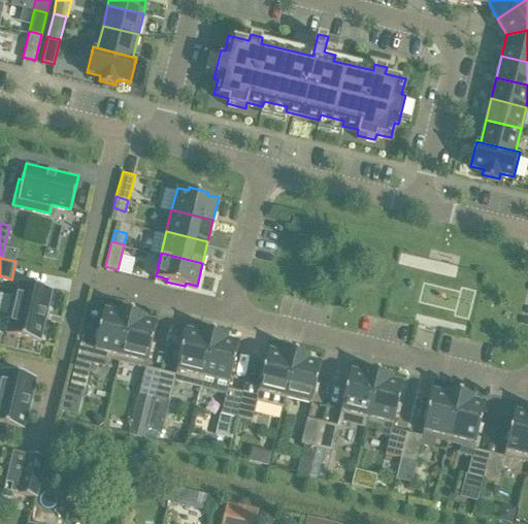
[(10,313),(6,331),(39,339),(52,287),(19,279),(15,294),(12,293),(7,313),(10,313)]
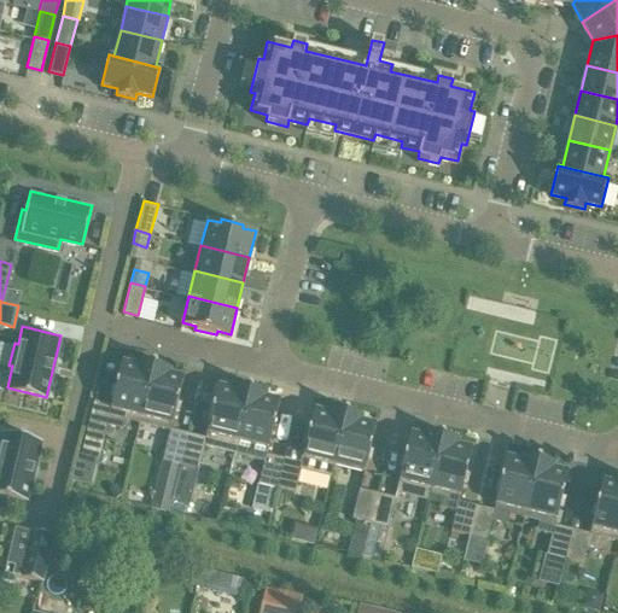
[(140,420),(153,363),(138,360),(136,365),(122,361),(111,403),(94,398),(81,453),(99,456),(108,422),(122,426),(124,416),(140,420)]
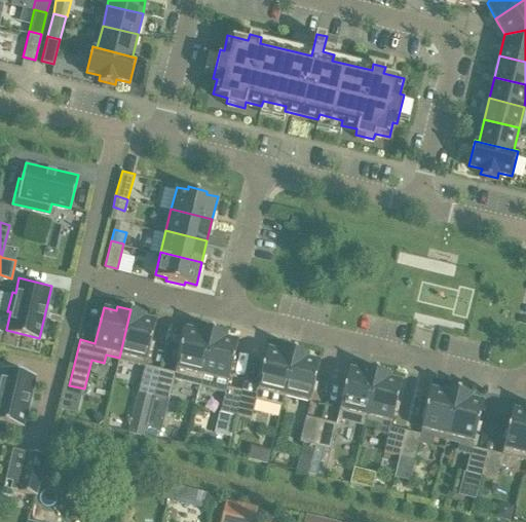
[(130,309),(119,358),(145,365),(145,364),(156,320),(144,317),(145,313),(130,309)]
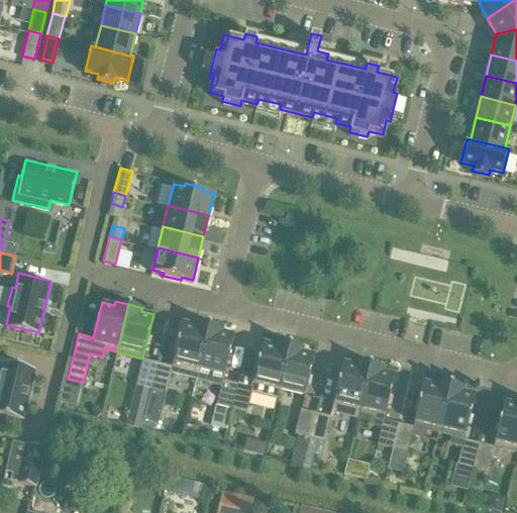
[(158,361),(150,387),(166,390),(171,371),(196,377),(196,378),(209,324),(195,321),(194,324),(183,321),(172,365),(158,361)]
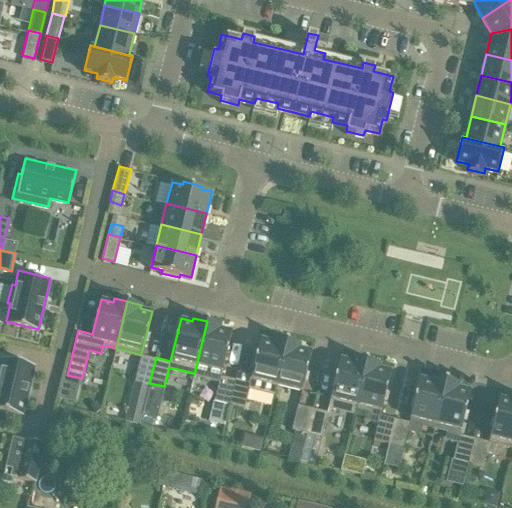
[(207,321),(194,374),(219,380),(214,399),(229,402),(235,378),(221,374),(231,331),(220,328),(220,324),(207,321)]
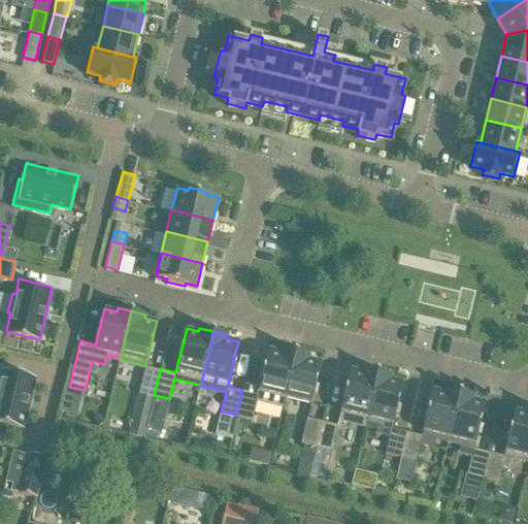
[(244,382),(242,390),(236,415),(252,419),(257,399),(283,405),(285,395),(295,352),(282,348),(281,352),(268,349),(259,385),(244,382)]
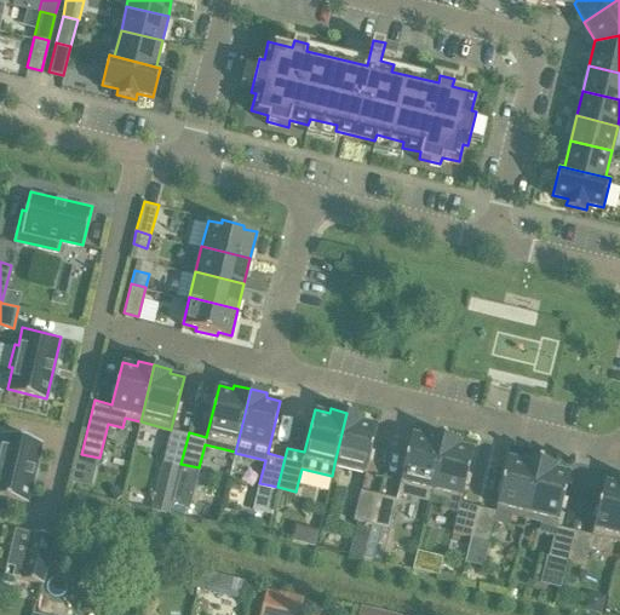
[(334,464),(365,471),(377,424),(362,420),(363,417),(346,413),(334,464)]
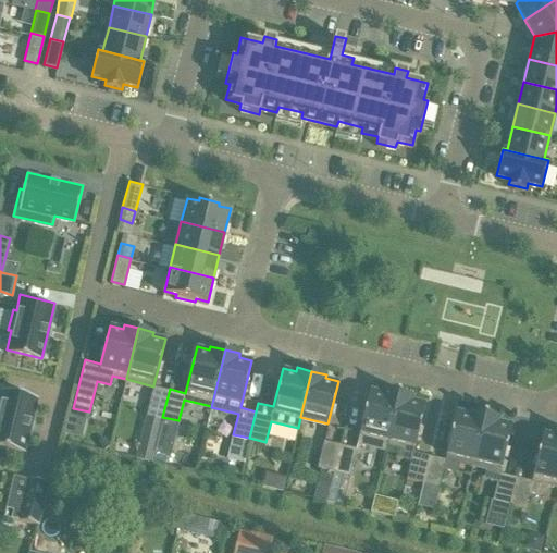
[(153,386),(147,413),(162,417),(170,389),(153,385),(153,386)]
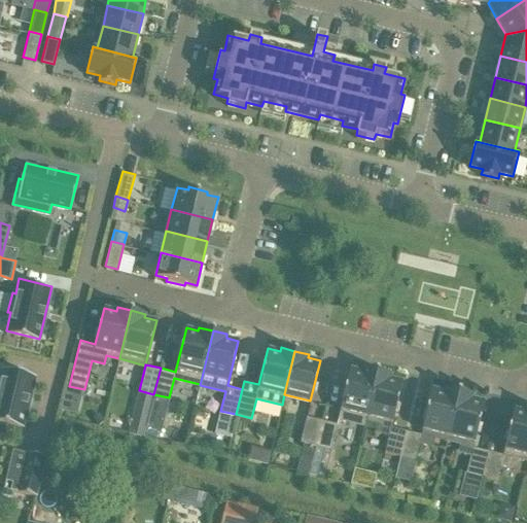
[(23,427),(24,424),(35,374),(2,367),(1,369),(0,368),(0,421),(7,423),(5,433),(18,437),(21,426),(23,427)]
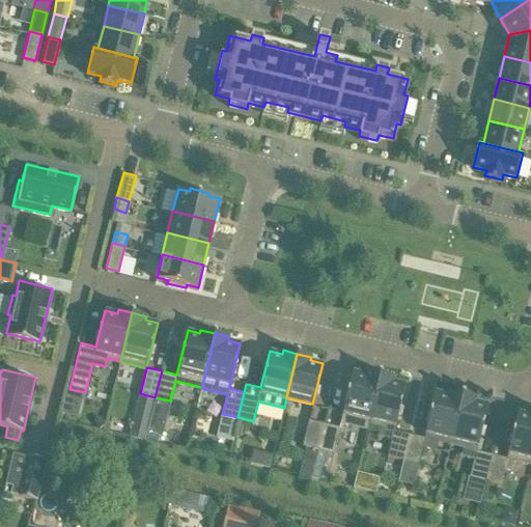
[(366,427),(380,373),(366,370),(365,373),(353,371),(340,421),(366,427)]
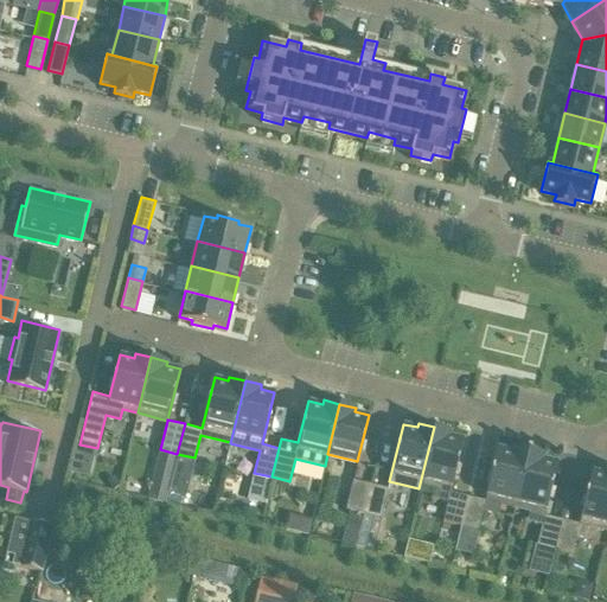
[(460,524),(467,494),(451,490),(464,439),(449,435),(451,431),(434,427),(419,488),(420,488),(421,482),(434,486),(432,495),(447,499),(442,519),(460,524)]
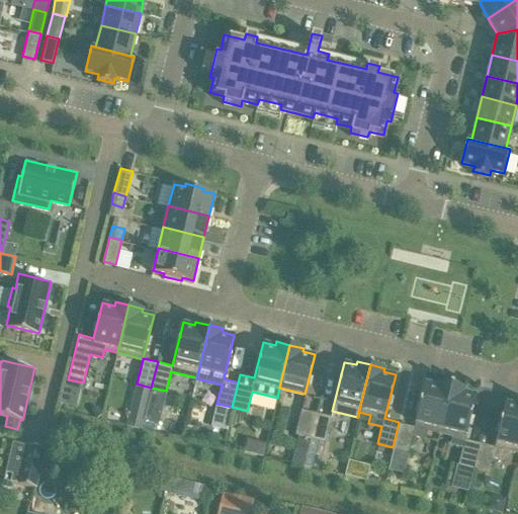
[(439,432),(451,384),(437,381),(436,384),(425,381),(414,426),(399,422),(393,447),(408,450),(412,434),(425,437),(427,429),(439,432)]
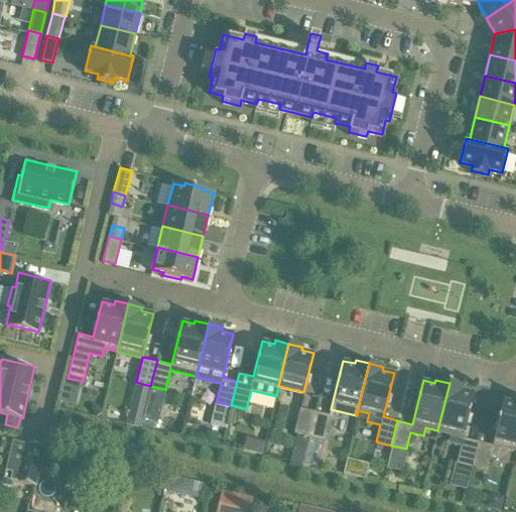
[(461,444),(478,440),(464,436),(474,392),(462,390),(463,386),(449,383),(437,430),(449,433),(447,441),(461,444)]
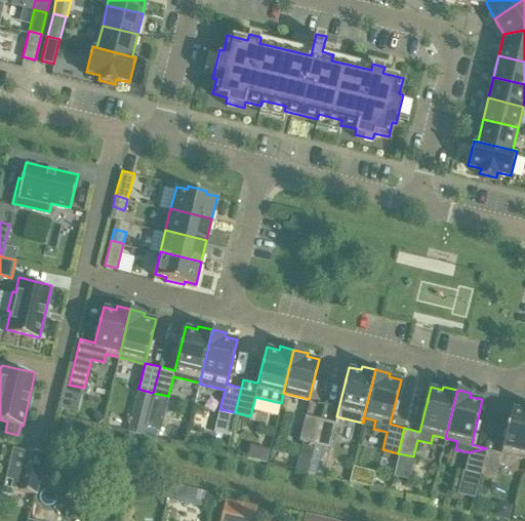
[(153,393),(151,401),(166,405),(168,396),(153,393)]
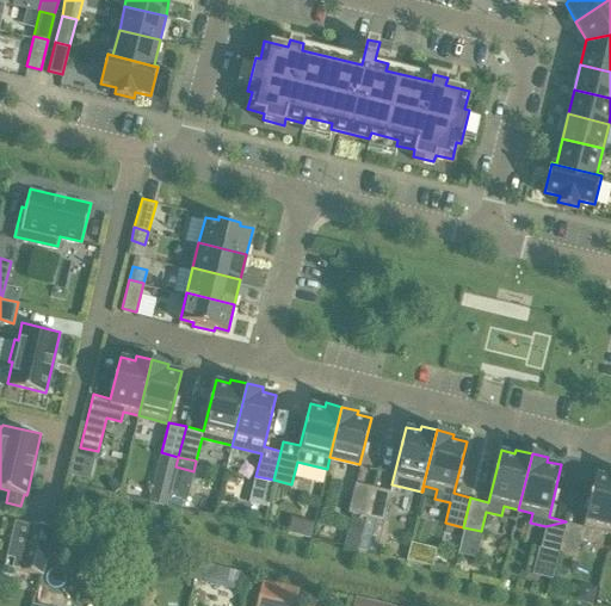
[(610,531),(610,472),(610,476),(596,474),(584,525),(566,521),(576,555),(580,537),(592,539),(594,527),(610,531)]
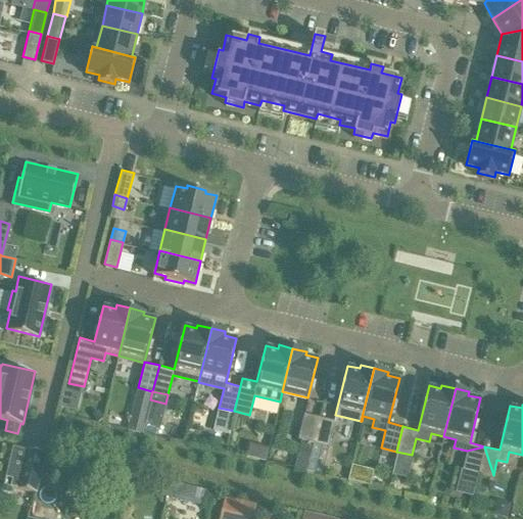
[(142,431),(147,411),(132,408),(127,427),(142,431)]
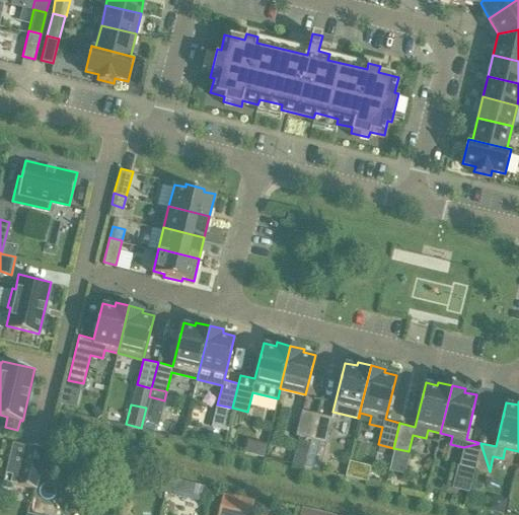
[(217,405),(212,426),(227,429),(232,408),(217,405)]
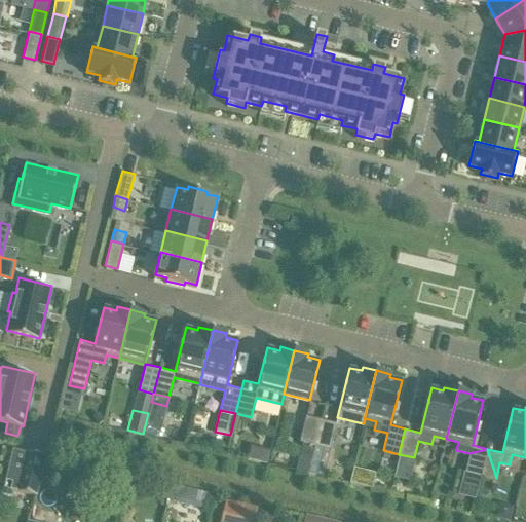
[(306,414),(299,440),(303,440),(314,443),(321,418),(306,414)]
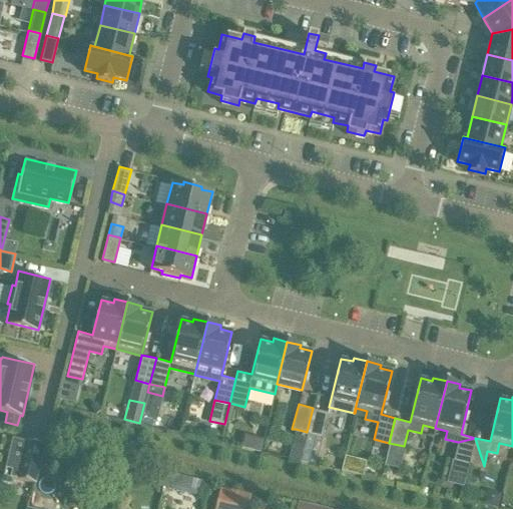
[(313,408),(307,432),(315,434),(322,436),(328,412),(313,408)]
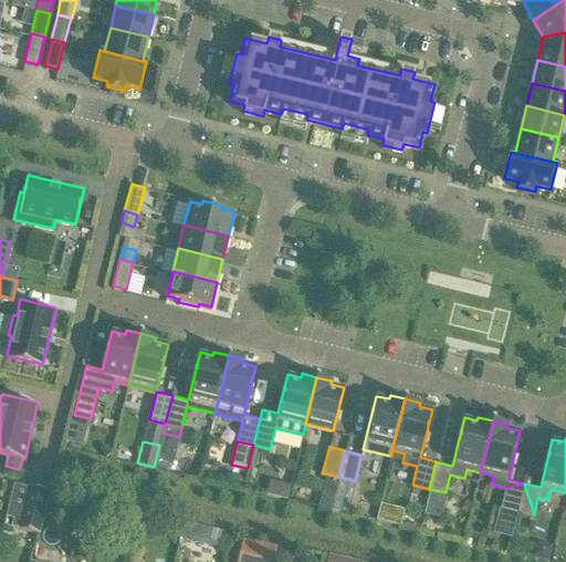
[(326,474),(322,491),(335,495),(338,477),(326,474)]
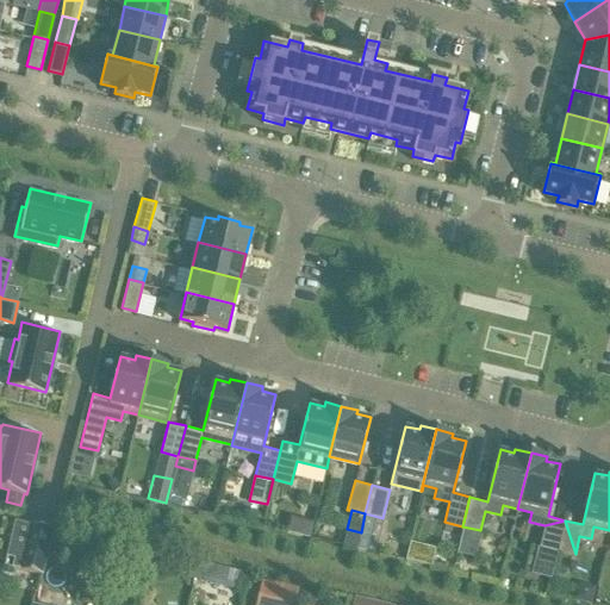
[(361,532),(358,546),(366,548),(374,516),(365,513),(361,532)]
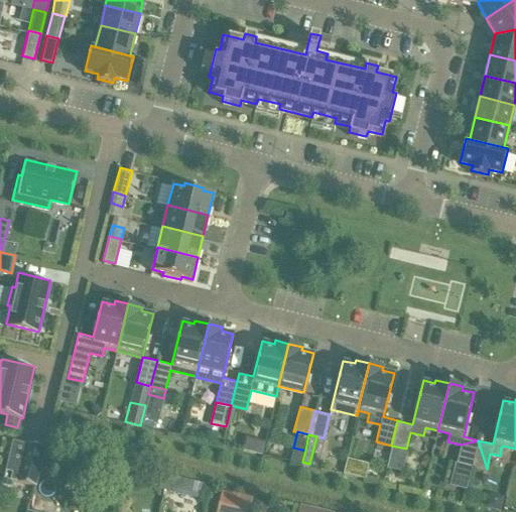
[(12,470),(10,478),(35,484),(44,444),(27,440),(22,461),(9,458),(6,468),(12,470)]
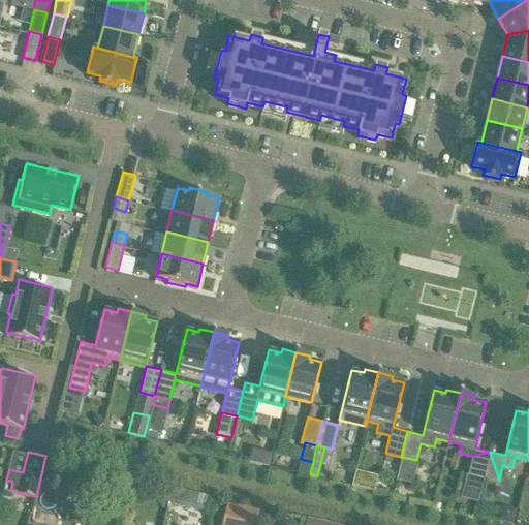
[(69,459),(49,454),(45,470),(66,475),(69,459)]
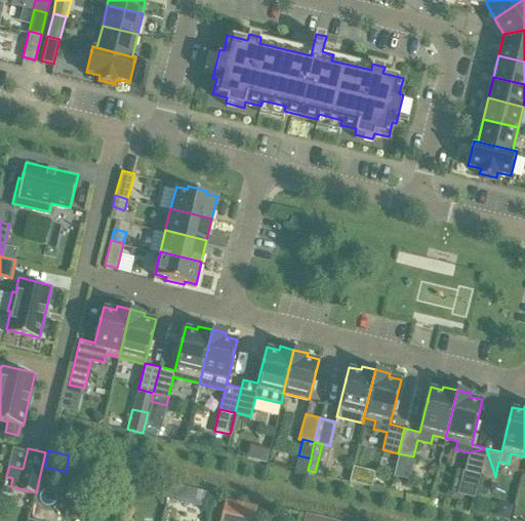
[(123,482),(126,470),(110,466),(107,478),(123,482)]
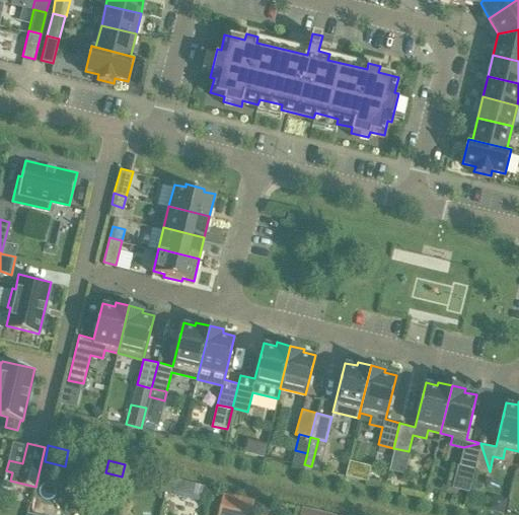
[(345,473),(367,480),(370,465),(348,460),(345,473)]
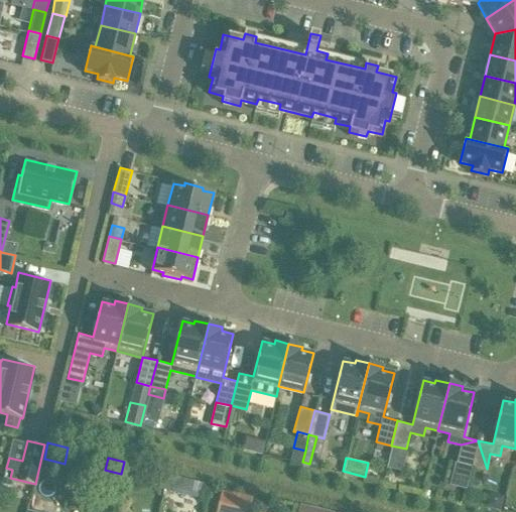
[(167,474),(153,471),(150,484),(164,487),(167,474)]
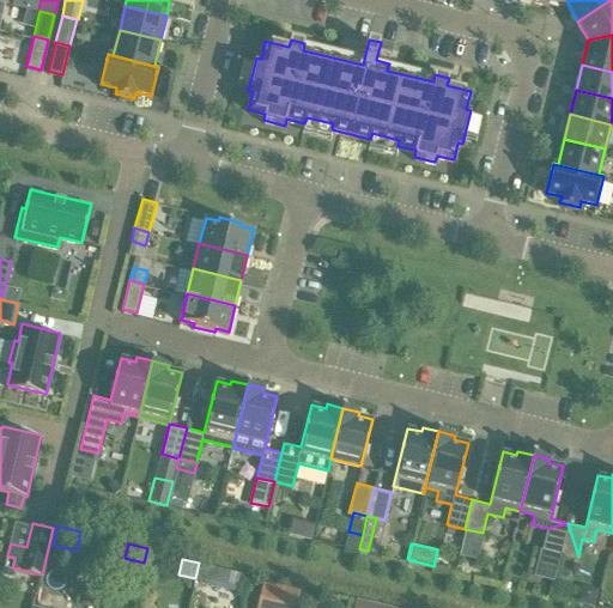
[(199,563),(195,578),(247,591),(250,576),(250,573),(243,572),(200,561),(199,561),(199,563)]
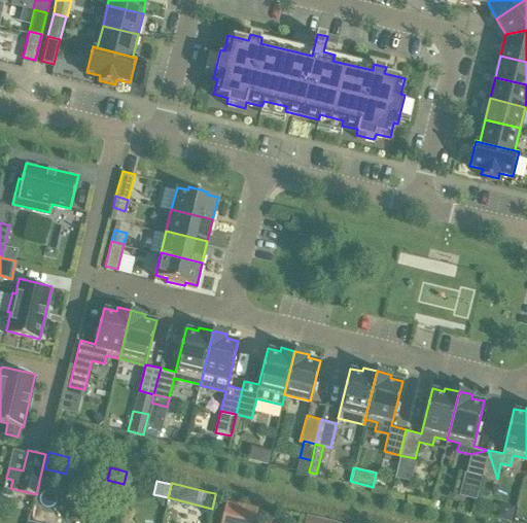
[(254,522),(258,506),(226,498),(220,522),(254,522)]
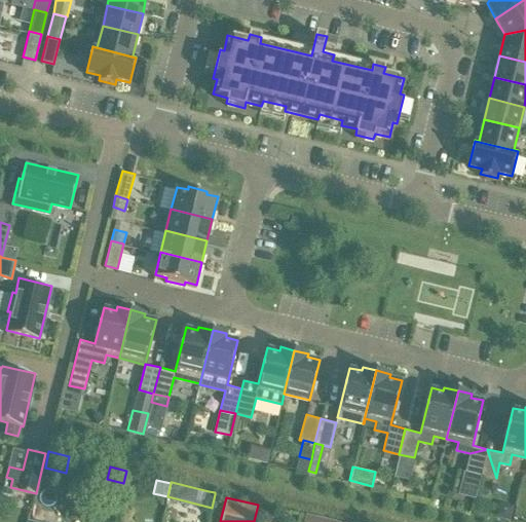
[(266,521),(269,521),(273,509),(260,506),(257,519),(266,521)]
